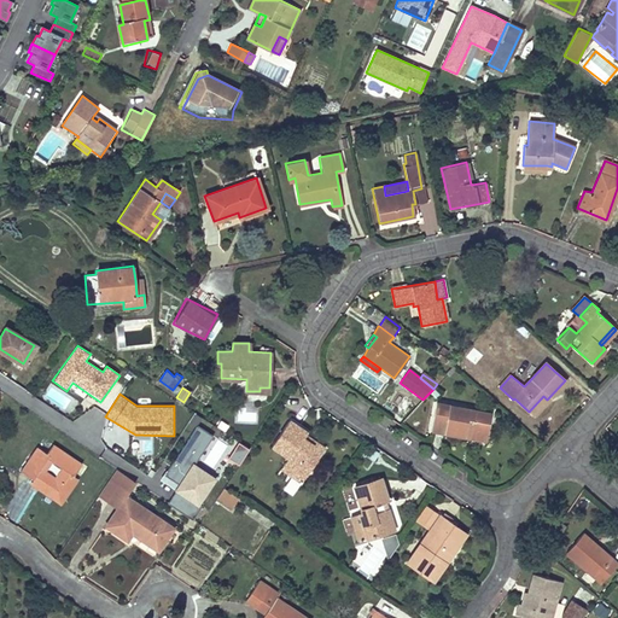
[(543,396),(529,412),(534,415),(547,400),(543,396)]
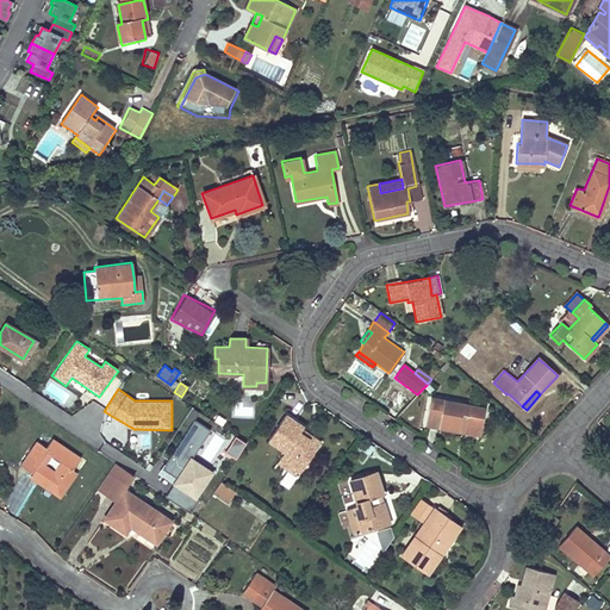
[(485,408),(430,397),(425,424),(459,430),(460,425),(481,430),(485,408)]
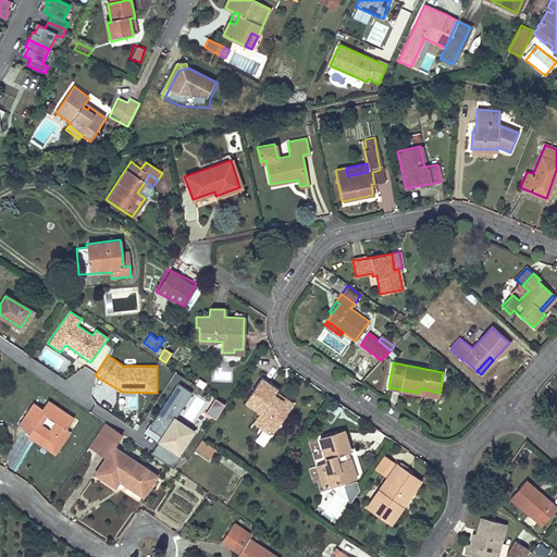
[(255,421),(271,434),(294,403),(276,391),(277,388),(261,378),(246,400),(261,411),(255,421)]
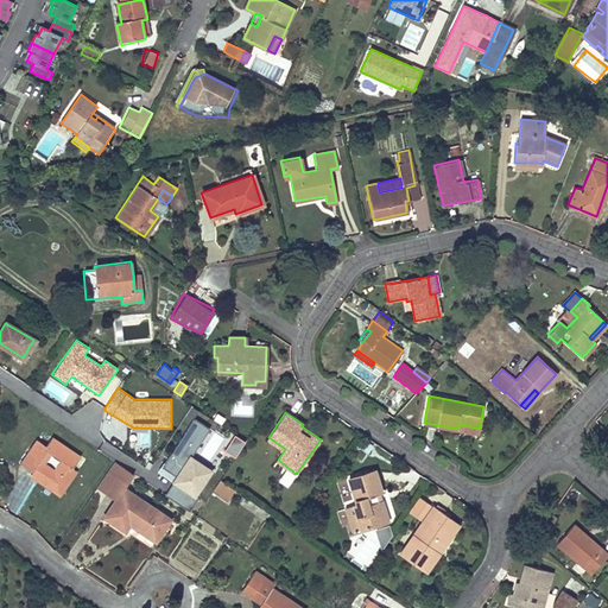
[(480,429),(458,424),(457,429),(479,435),(480,429)]
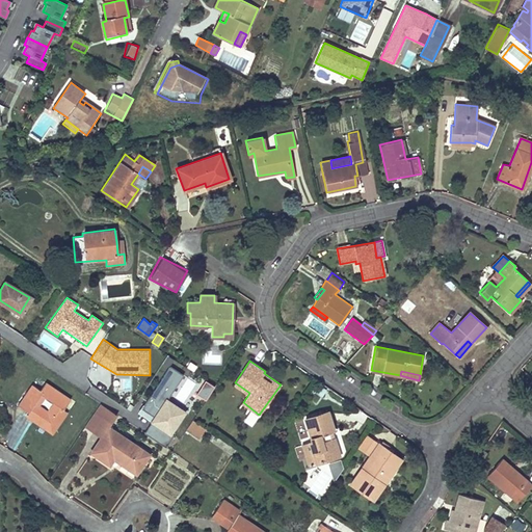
[(122,390),(131,391),(132,374),(123,374),(122,390)]
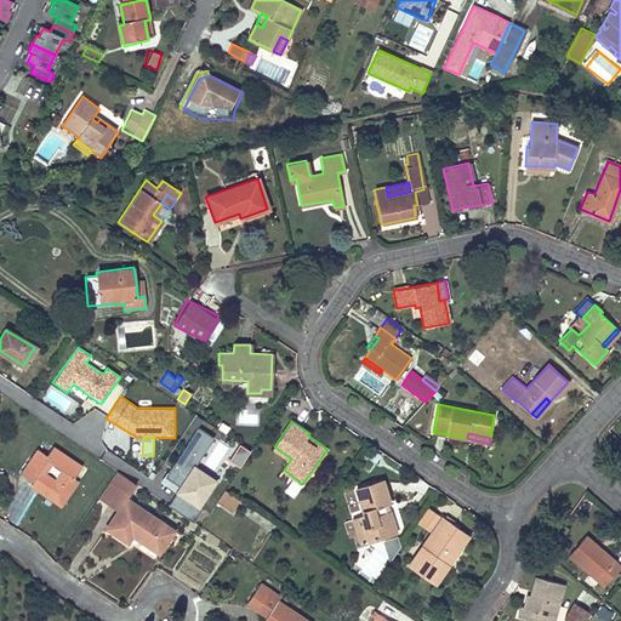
[(240,466),(250,450),(238,443),(228,459),(240,466)]
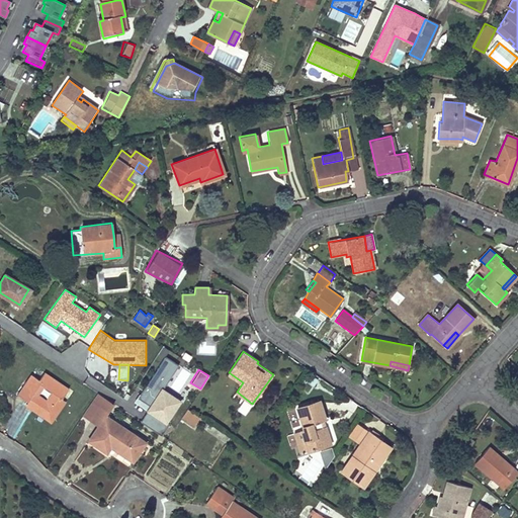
[(37,379),(30,374),(17,395),(27,401),(49,416),(61,399),(69,387),(44,371),(37,379)]
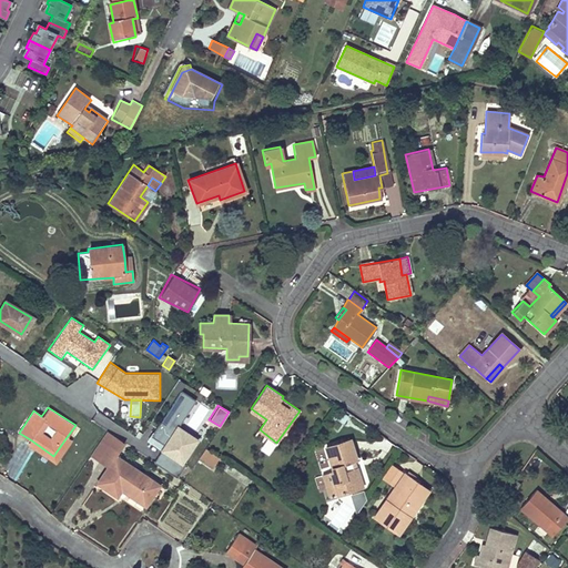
[(196,439),(178,426),(153,460),(176,475),(196,439)]
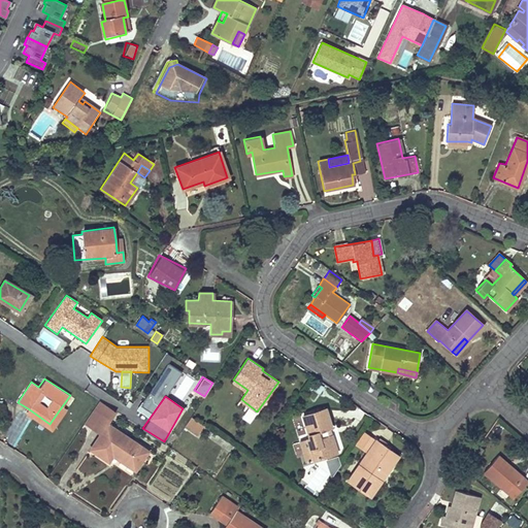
[(50,424),(28,408),(26,413),(51,429),(65,408),(62,406),(50,424)]
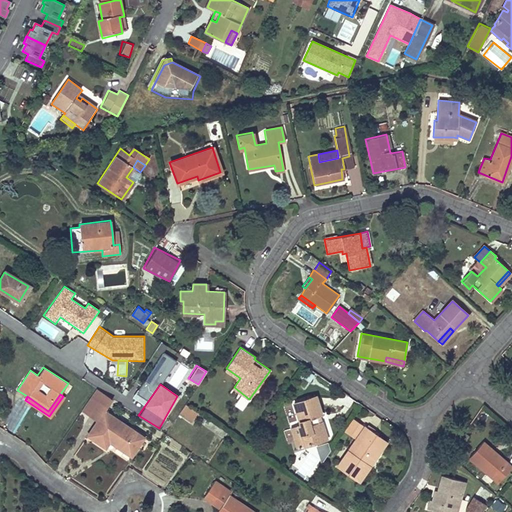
[(321,422),(314,397),(294,404),(300,425),(298,426),(304,446),(323,439),(318,423),(321,422)]
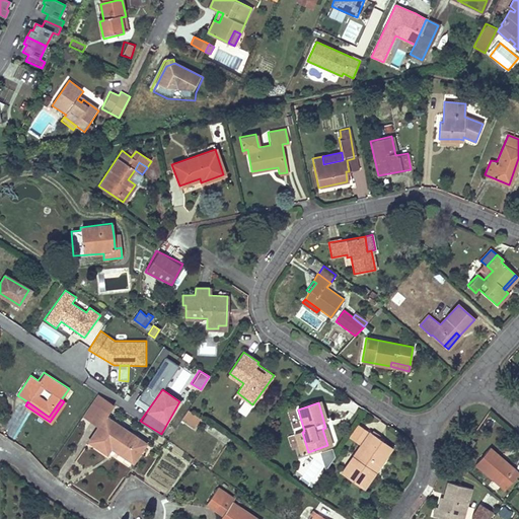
[(110,447),(133,462),(145,443),(105,417),(107,413),(100,408),(91,421),(98,426),(89,441),(106,452),(110,447)]
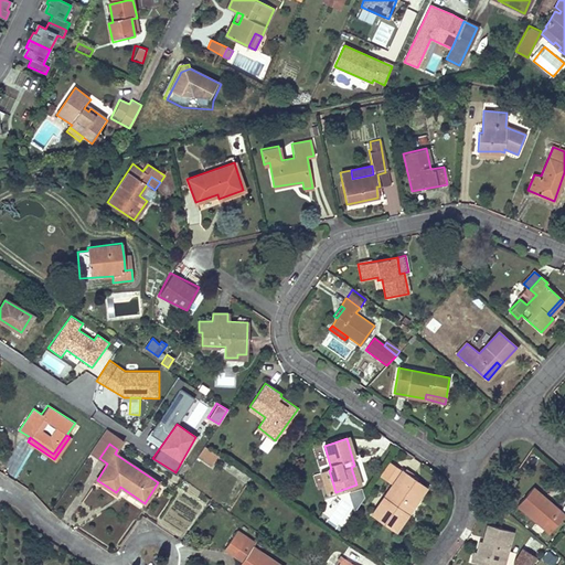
[(203,446),(196,458),(212,466),(219,454),(203,446)]
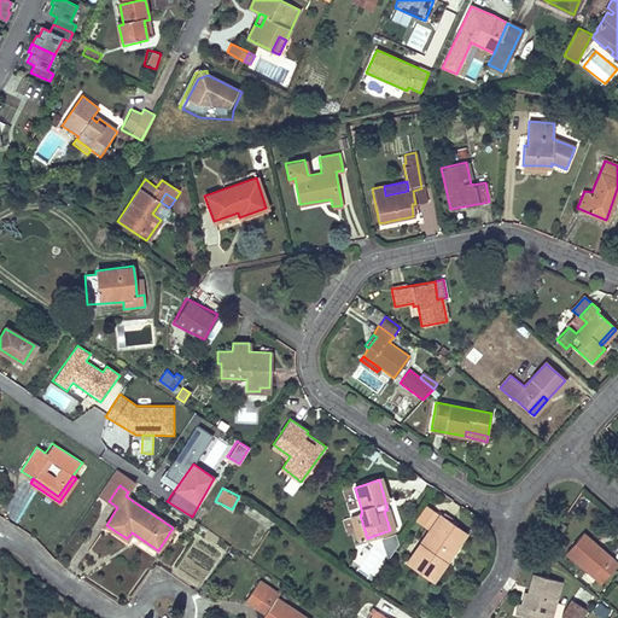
[(452,523),(441,514),(439,516),(425,506),(414,520),(429,530),(406,563),(427,578),(441,559),(445,563),(460,541),(445,531),(452,523)]
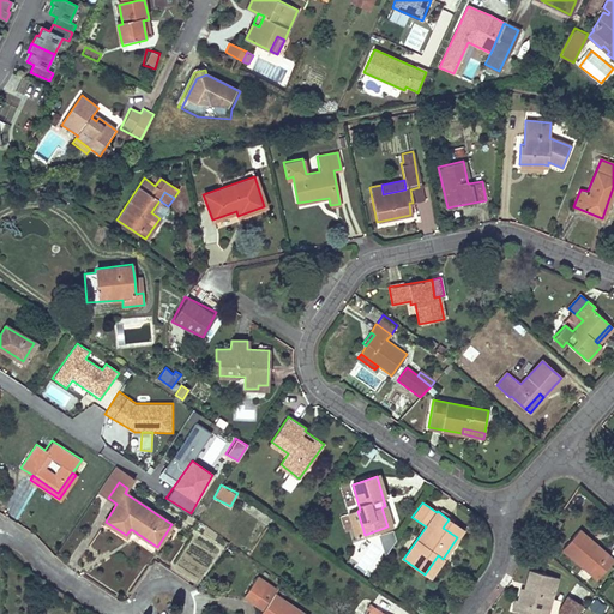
[(381,507),(387,527),(391,527),(385,506),(381,507)]
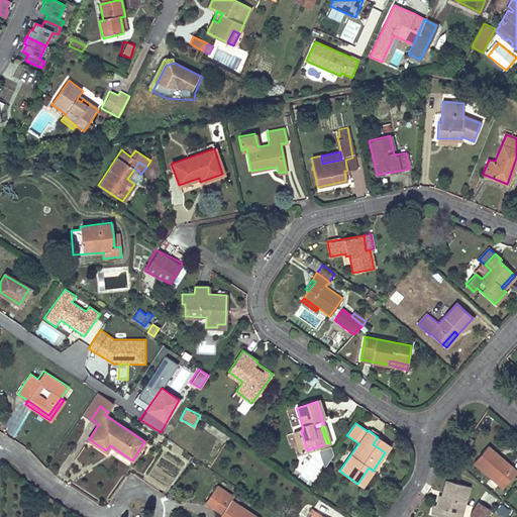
[(307,450),(301,430),(294,432),(300,451),(307,450)]
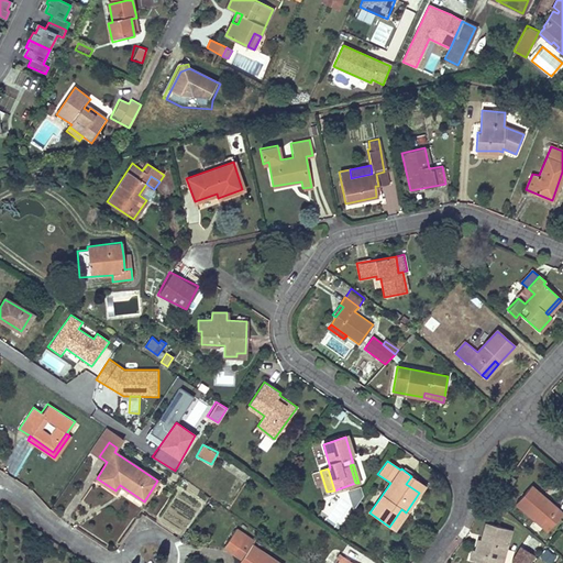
[(515,477),(510,474),(506,479),(510,484),(515,477)]
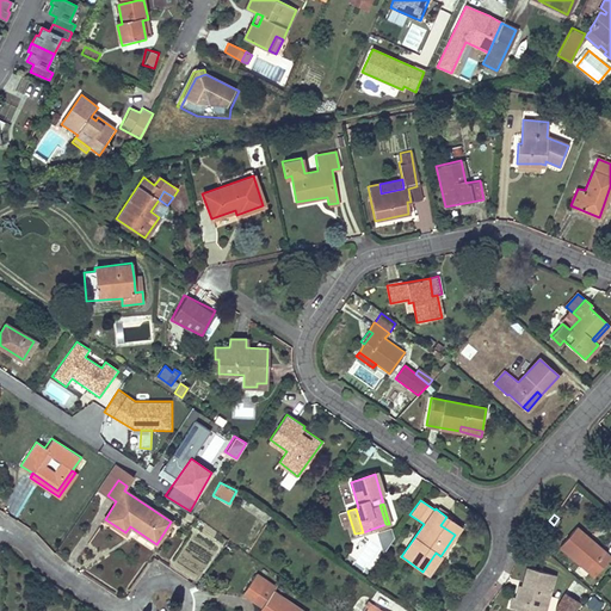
[(461,526),(446,517),(440,525),(455,535),(461,526)]
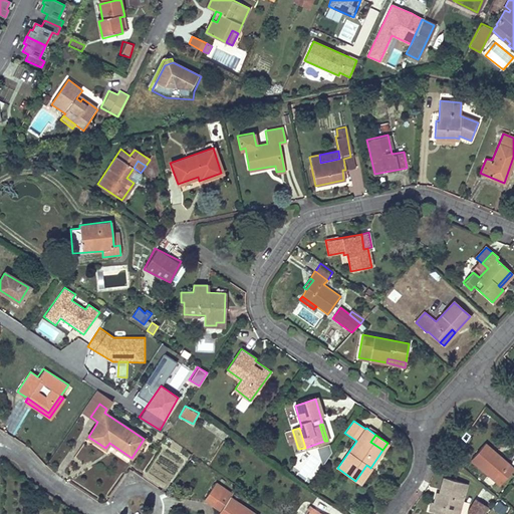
[(483,441),(468,458),(497,484),(511,467),(496,454),(495,456),(491,453),(493,451),(483,441)]
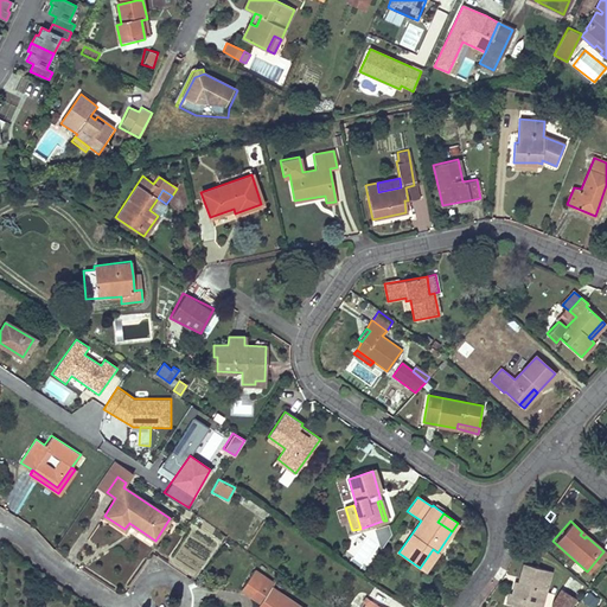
[(328,535),(311,523),(305,531),(323,543),(328,535)]
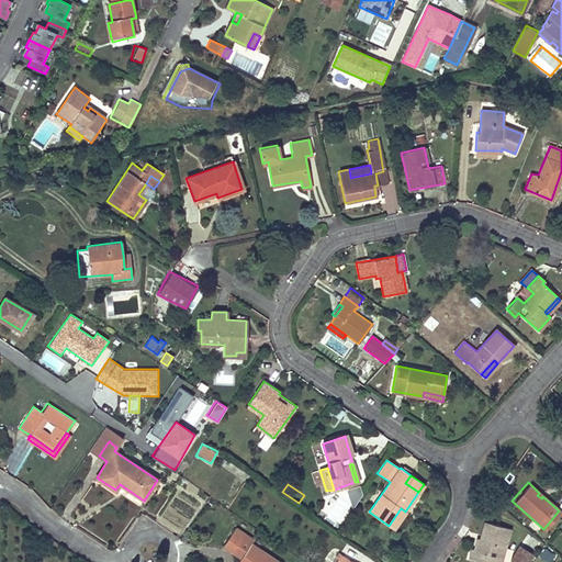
[(401,508),(389,526),(393,529),(405,512),(401,508)]
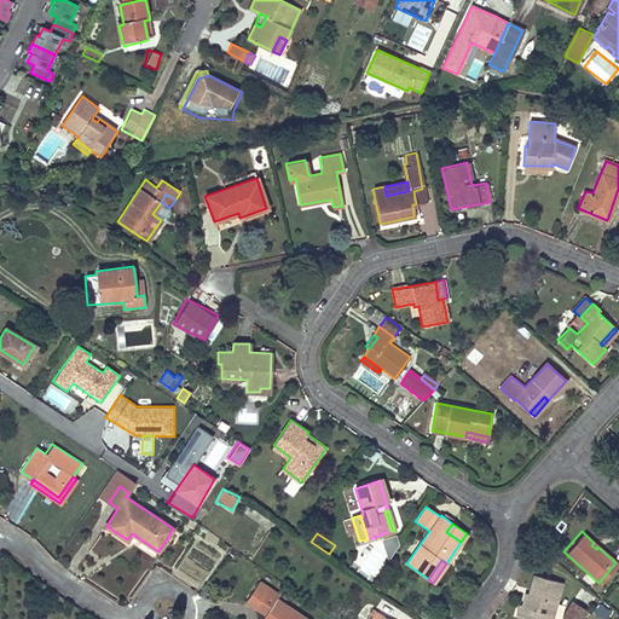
[(554,602),(560,583),(533,574),(528,594),(525,593),(521,605),(518,603),(515,614),(532,618),(544,618),(550,601),(554,602)]
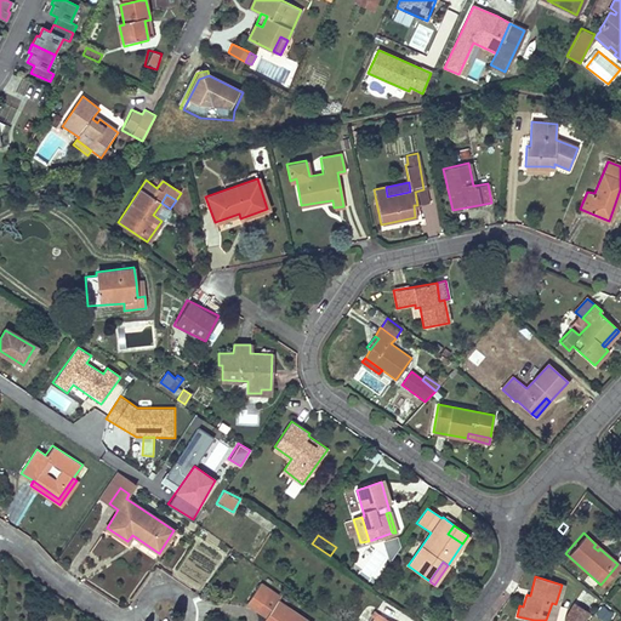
[(262,620),(307,620),(278,599),(280,596),(261,584),(250,599),(268,613),(266,615),(262,620)]
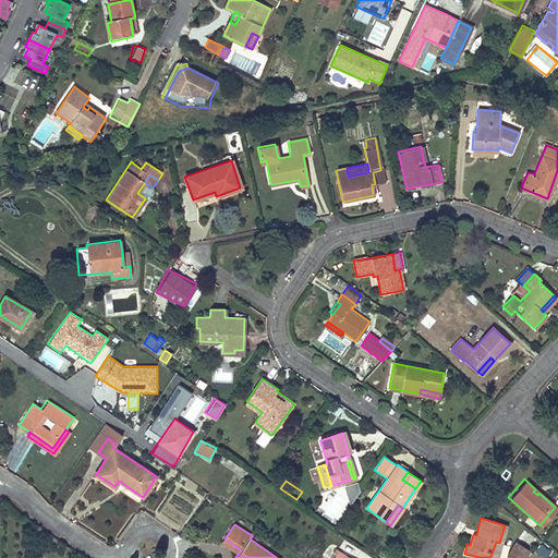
[(241,550),(225,538),(221,541),(239,553),(241,550)]
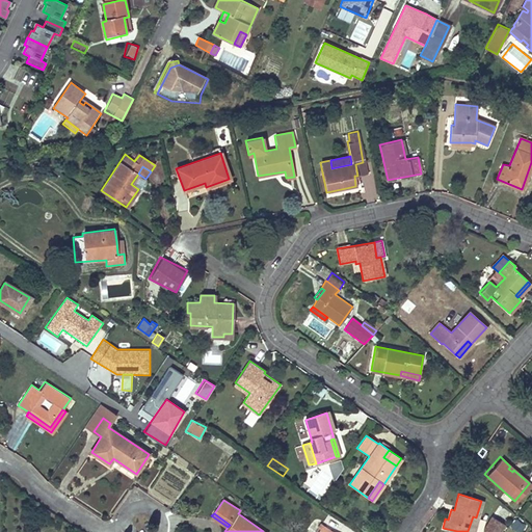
[(498,531),(503,524),(490,515),(481,530),(485,531),(498,531)]
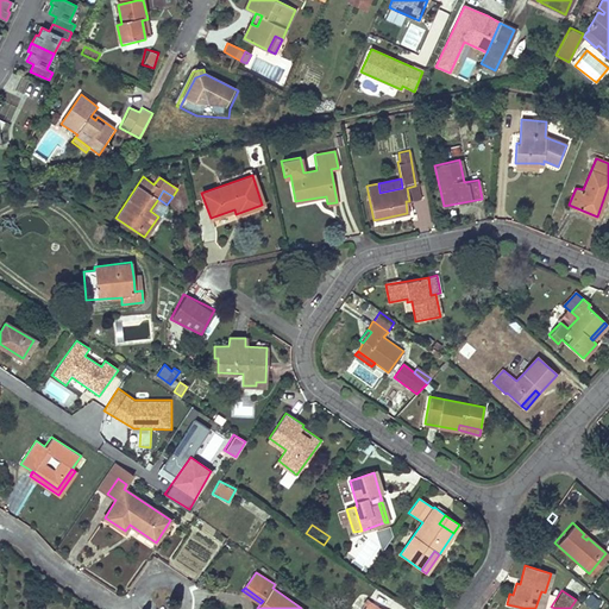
[(541,591),(535,608),(540,608),(545,592),(541,591)]
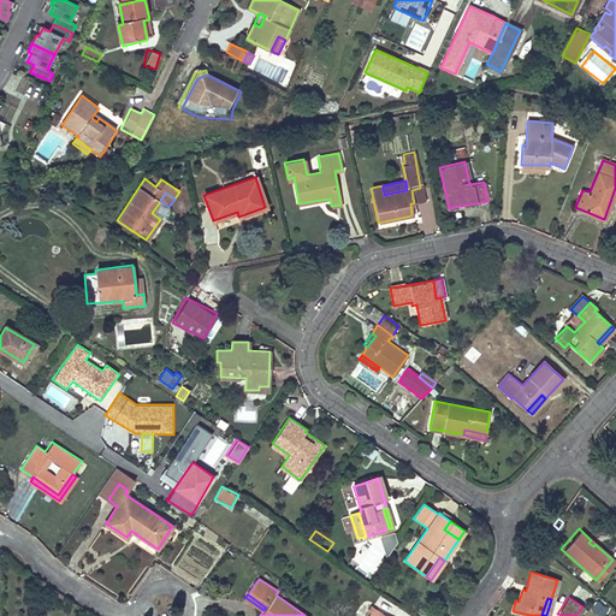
[(597,599),(591,609),(600,615),(603,615),(610,608),(597,599)]
